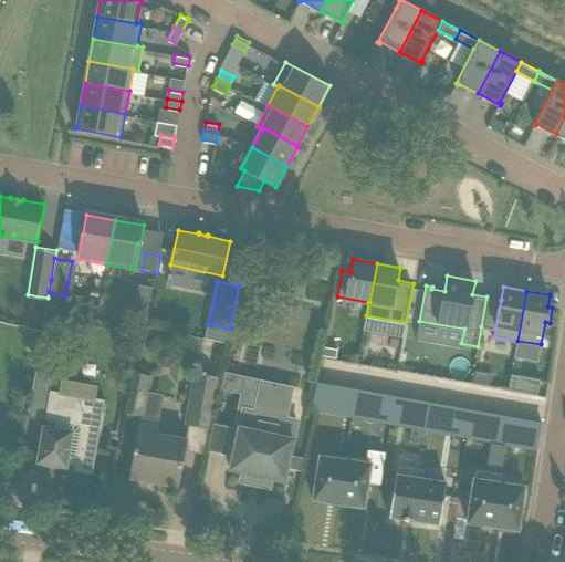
[(495,329),(501,300),(487,297),(481,326),(495,329)]
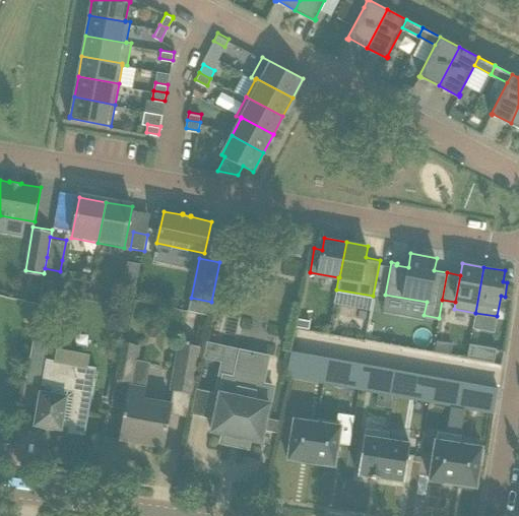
[(33,338),(49,341),(52,328),(49,327),(52,316),(54,316),(56,304),(40,301),(33,338)]
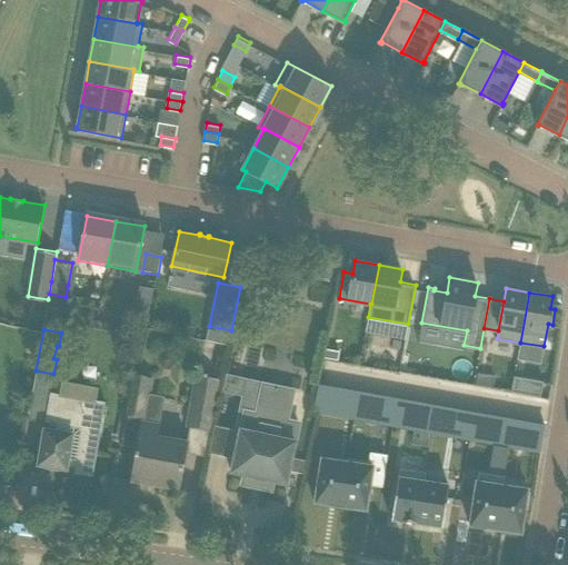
[(213,375),(223,376),(231,334),(222,331),(213,375)]
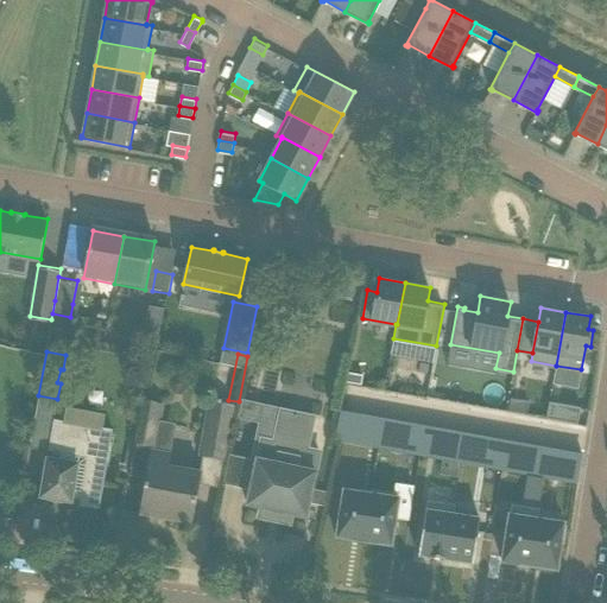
[(349,370),(348,379),(361,381),(364,373),(349,370)]
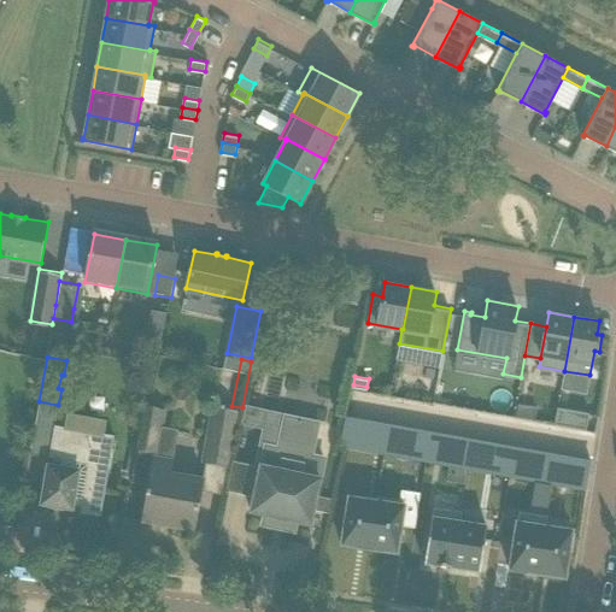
[(520,402),(516,416),(535,419),(538,406),(520,402)]
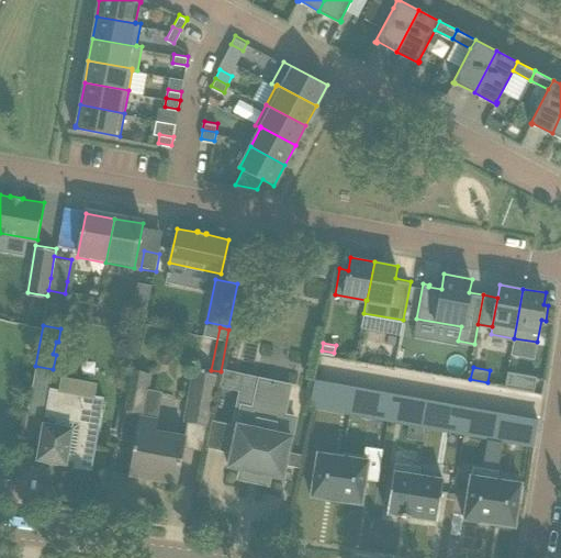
[(183,420),(210,424),(215,389),(217,372),(193,368),(183,420)]
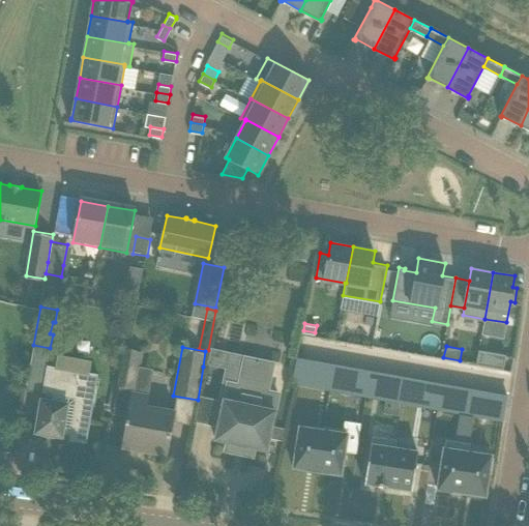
[(503,369),(506,353),(478,348),(476,363),(503,369)]
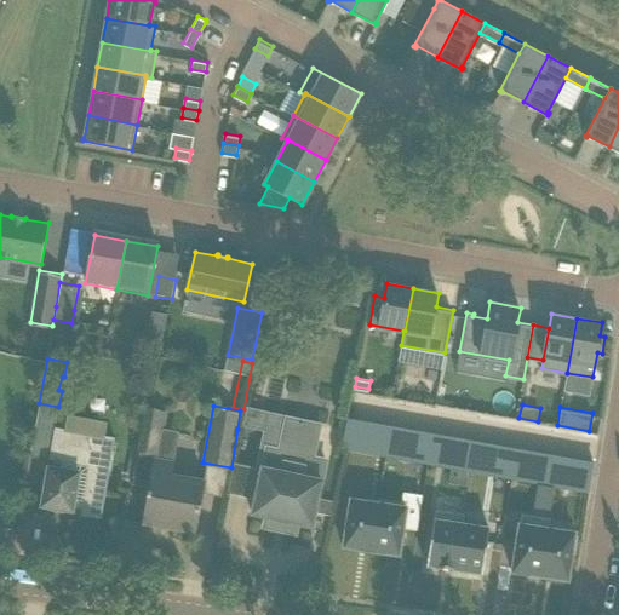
[(347,415),(342,447),(356,449),(362,419),(347,415)]
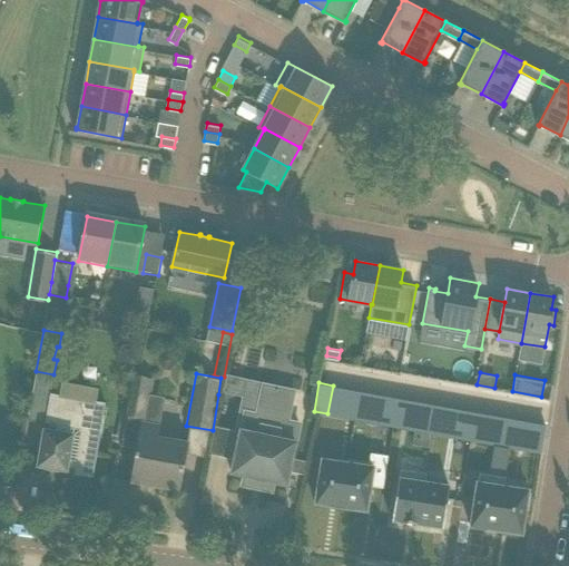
[(292,456),(300,421),(282,418),(283,413),(288,415),(292,402),(294,390),(264,383),(260,399),(258,408),(264,409),(263,413),(245,410),(232,472),(245,475),(243,484),(272,489),(274,481),(286,484),(290,469),(303,472),(306,459),(292,456)]
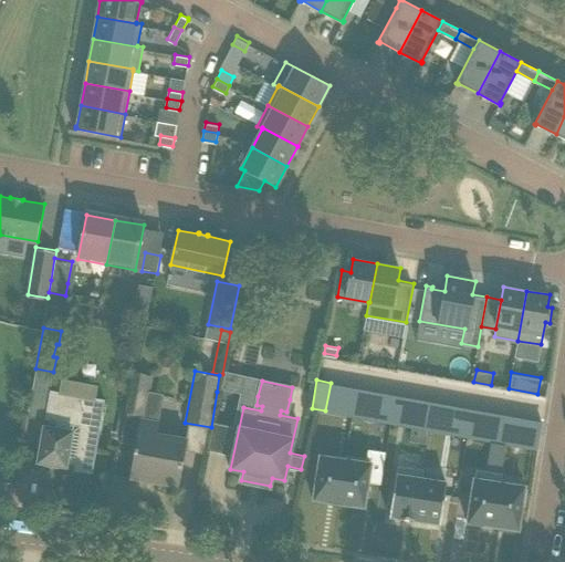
[(74,468),(92,471),(104,398),(50,389),(45,418),(50,418),(49,426),(38,425),(34,445),(40,446),(38,461),(66,467),(67,461),(75,462),(74,468)]
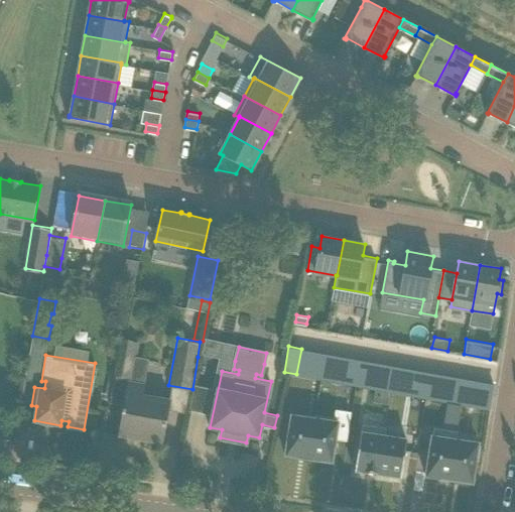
[(351,357),(349,370),(365,373),(367,360),(351,357)]
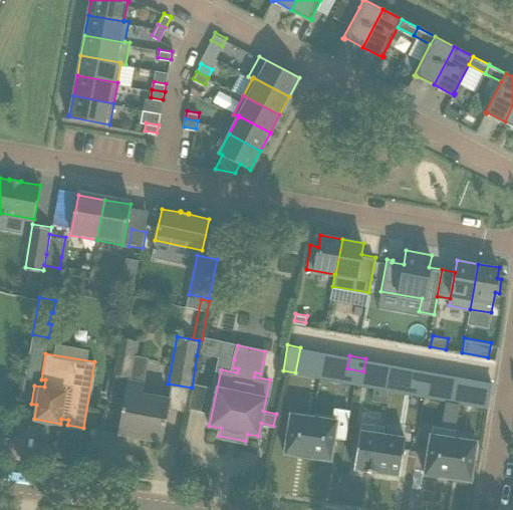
[(415,367),(413,380),(429,384),(432,370),(415,367)]
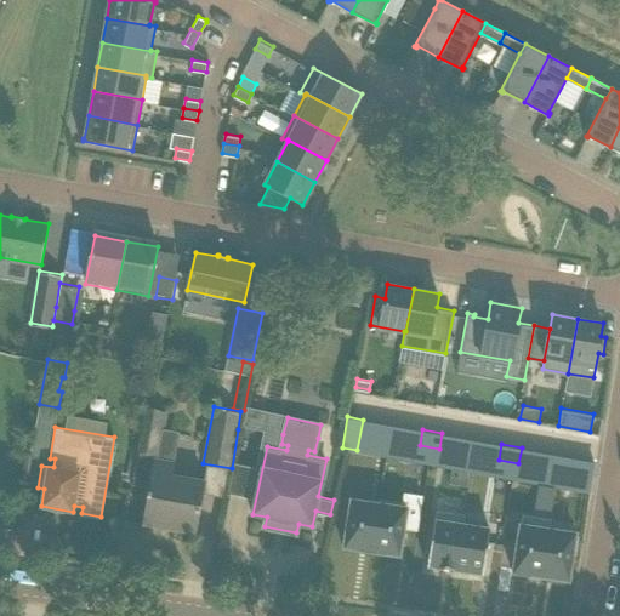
[(420,445),(416,461),(437,465),(439,449),(420,445)]
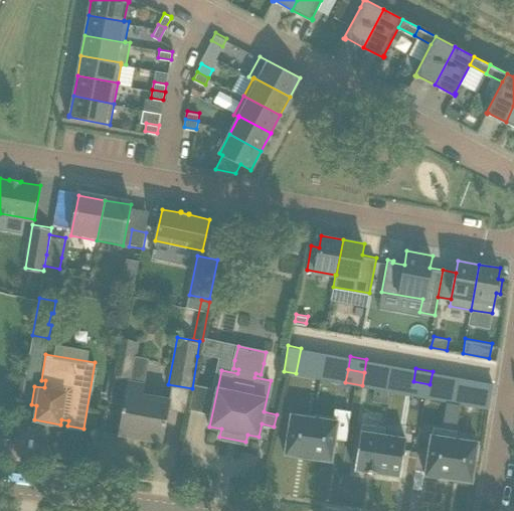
[(121,417),(118,434),(119,434),(162,441),(161,441),(163,442),(166,422),(170,399),(142,394),(144,383),(130,380),(127,380),(121,417)]
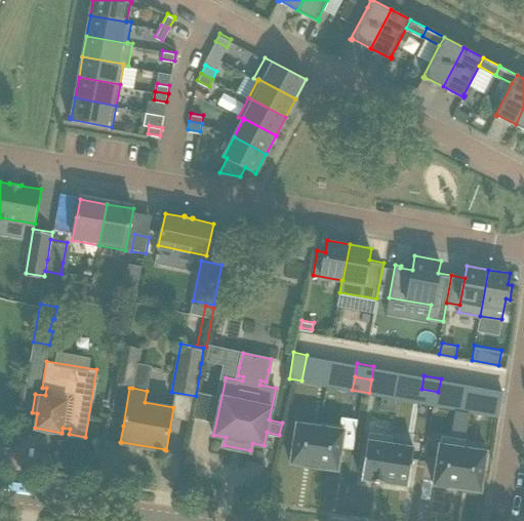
[(490,388),(485,413),(498,415),(502,390),(490,388)]
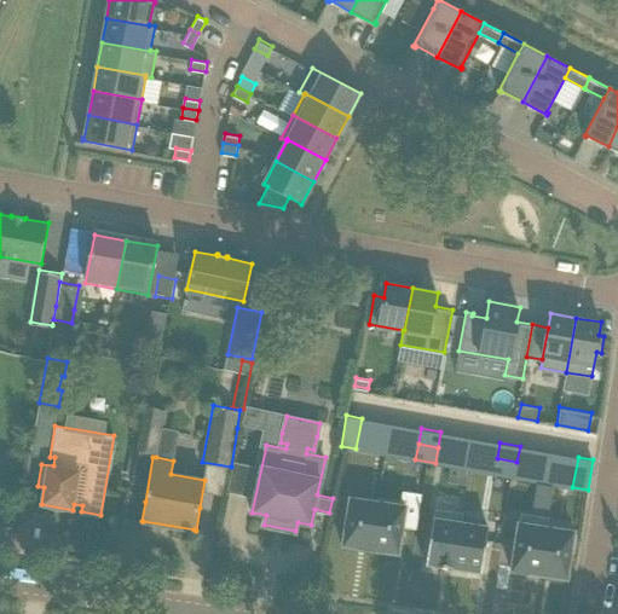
[(497,458),(495,473),(514,476),(517,462),(497,458)]
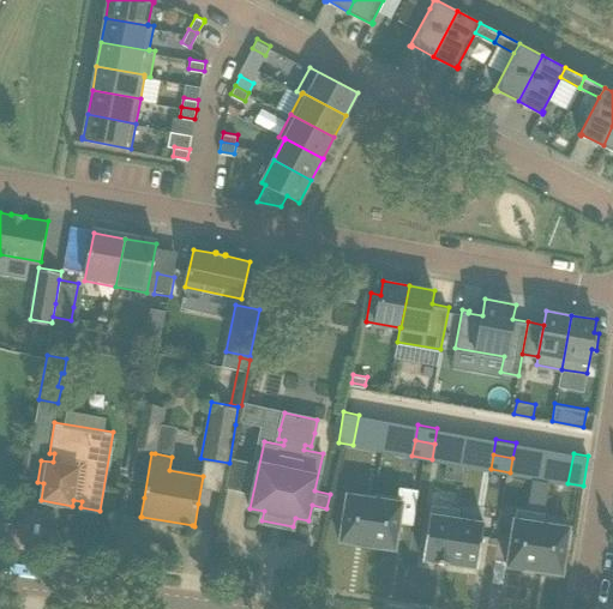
[(448,463),(445,477),(462,480),(464,466),(448,463)]
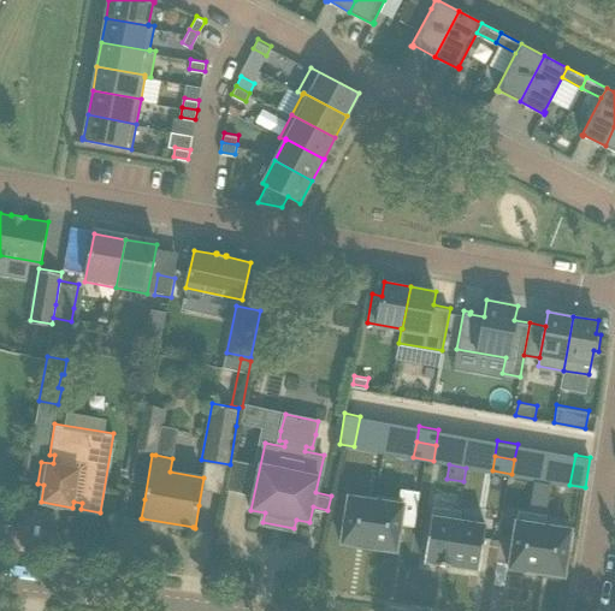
[(348,494),(341,543),(368,546),(376,499),(348,494)]
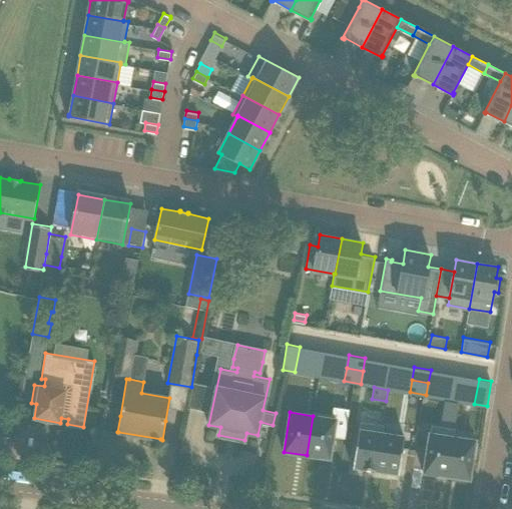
[(313,416),(307,455),(330,459),(336,419),(313,416)]
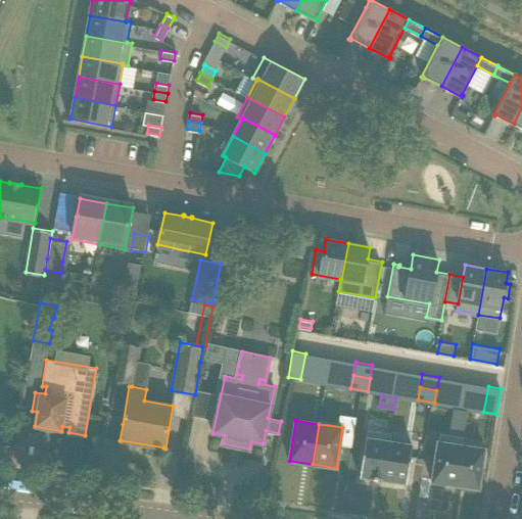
[(368,428),(360,477),(361,477),(361,476),(369,478),(382,480),(383,480),(389,441),(391,432),(368,428)]
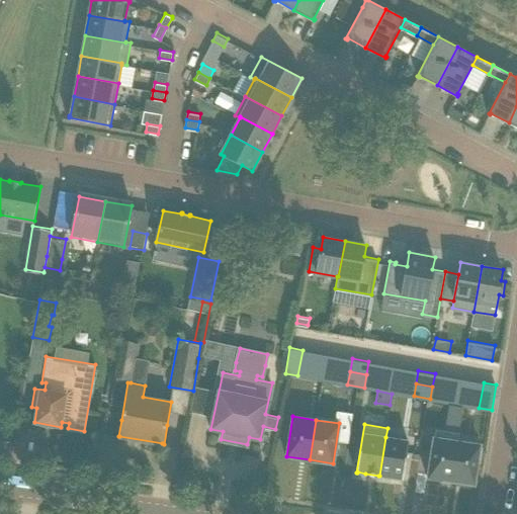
[(435,428),(428,478),(451,481),(457,441),(458,441),(459,431),(435,428)]
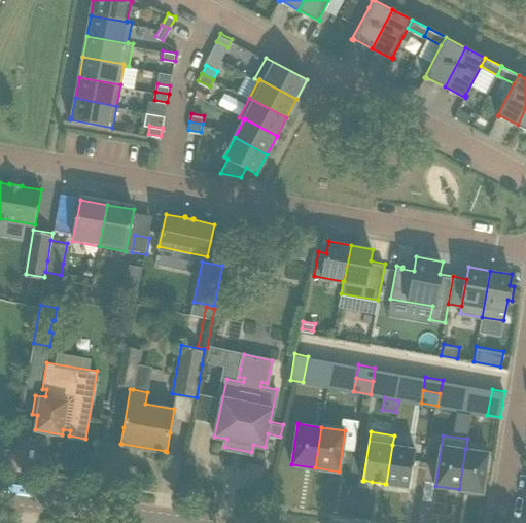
[(392,445),(386,484),(409,487),(410,488),(416,448),(415,448),(415,449),(392,445)]
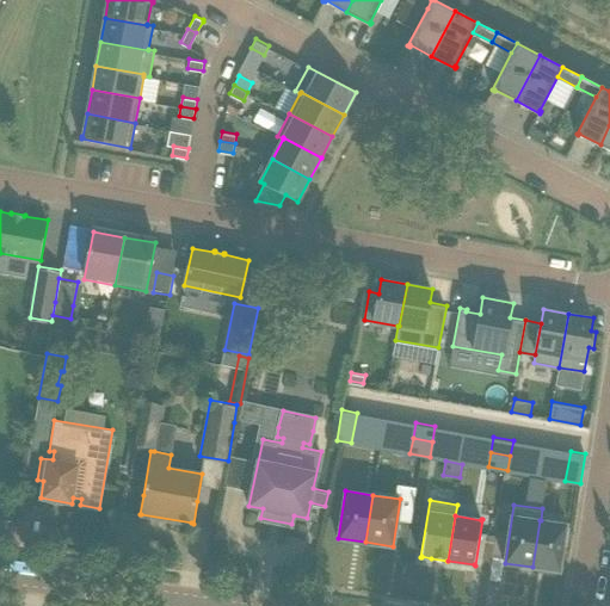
[(540,520),(533,567),(560,572),(564,544),(567,544),(570,526),(566,526),(567,524),(541,520),(540,520)]
